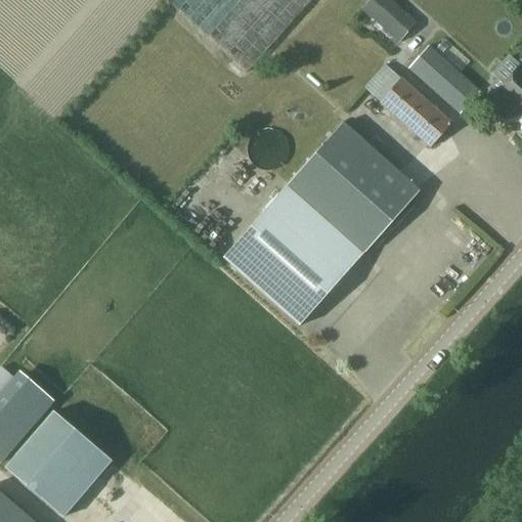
[(248,72),(310,0),(171,0),(170,1),(248,72)]
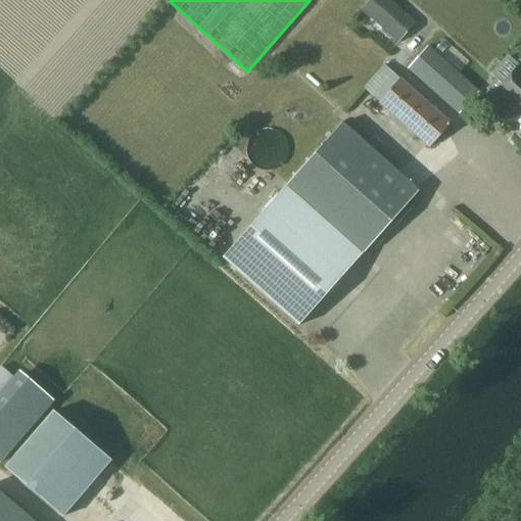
[(399,42),(417,21),(392,0),(369,0),(363,8),(399,42)]
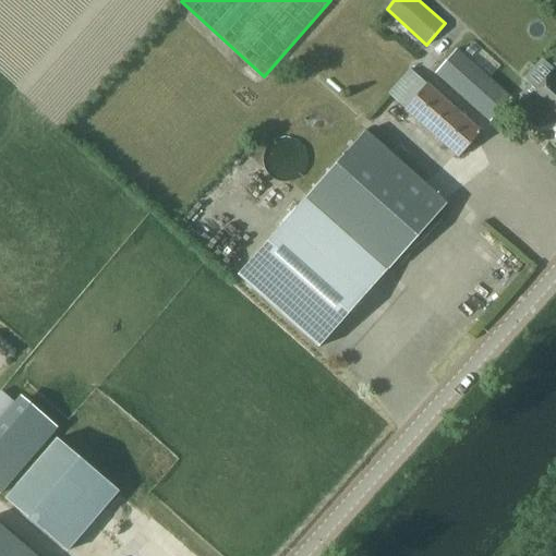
[(492,121),(514,96),(458,47),(436,71),(492,121)]
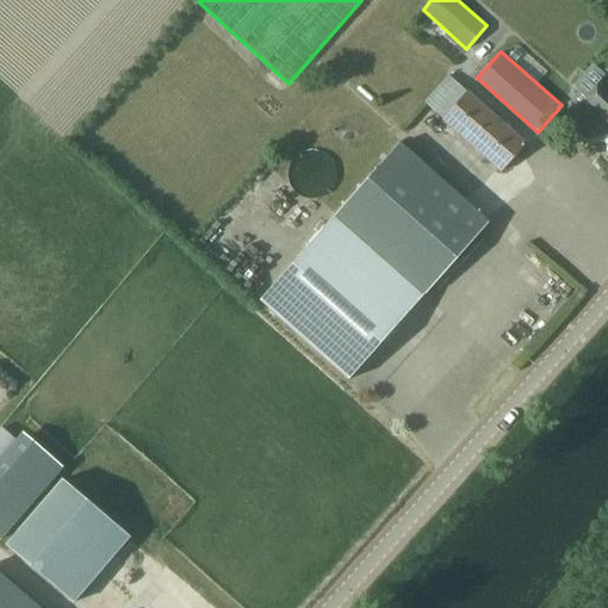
[(502,172),(528,142),(470,88),(469,90),(450,73),(426,100),(444,116),(442,118),(502,172)]
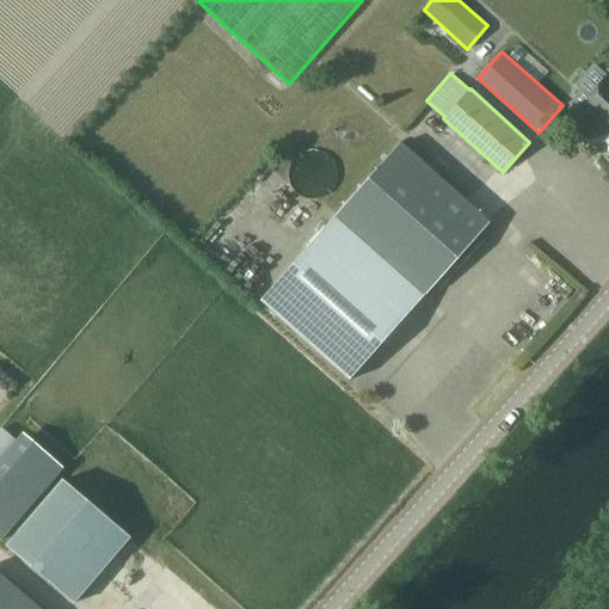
[(590,121),(582,129),(598,145),(608,134),(608,75),(607,74),(576,108),(590,121)]
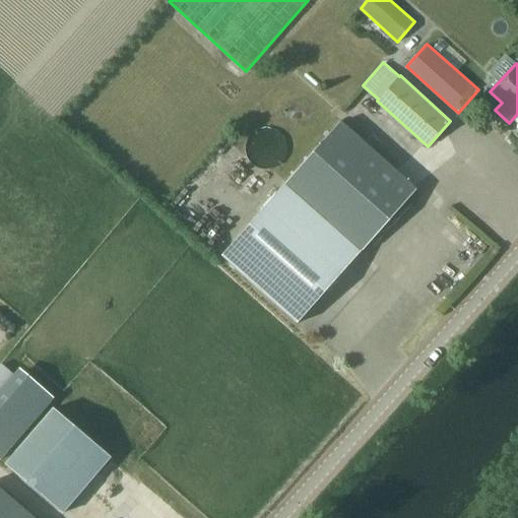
[(342,121),(287,181),(222,252),(296,319),(415,188),(342,121)]
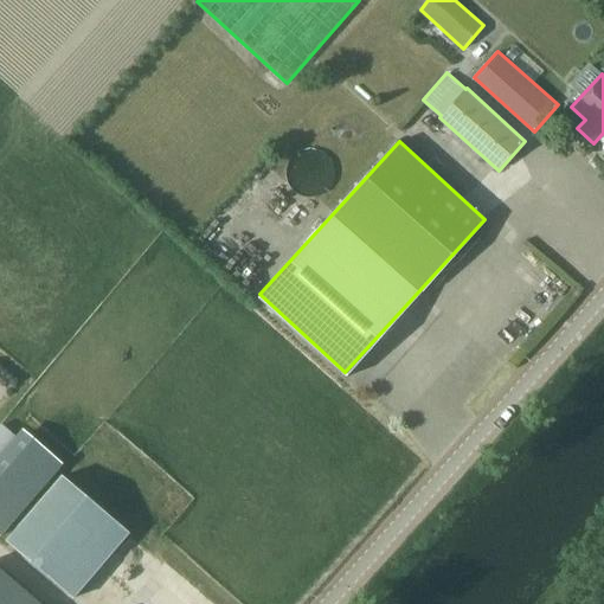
[(0,458),(19,436),(4,422),(0,425),(0,458)]
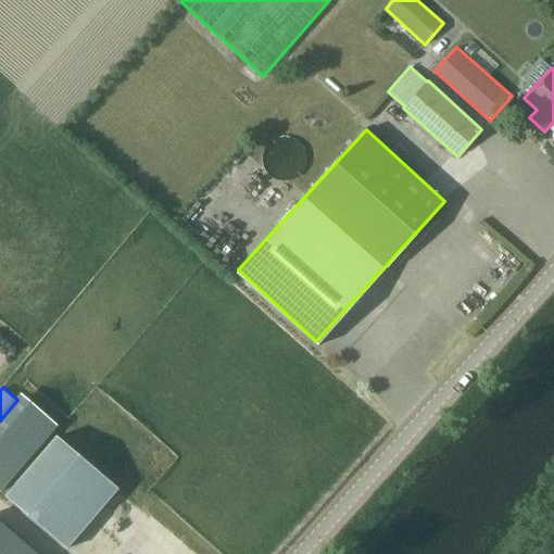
[(67,546),(118,488),(59,436),(8,494),(67,546)]
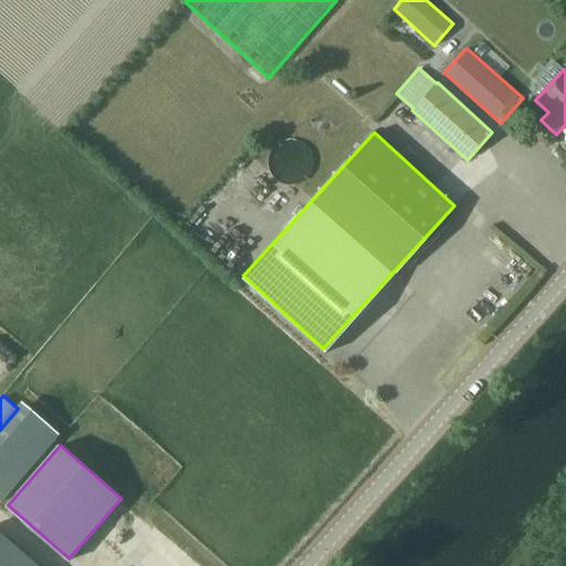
[(0,565),(43,565),(0,527),(0,565)]
